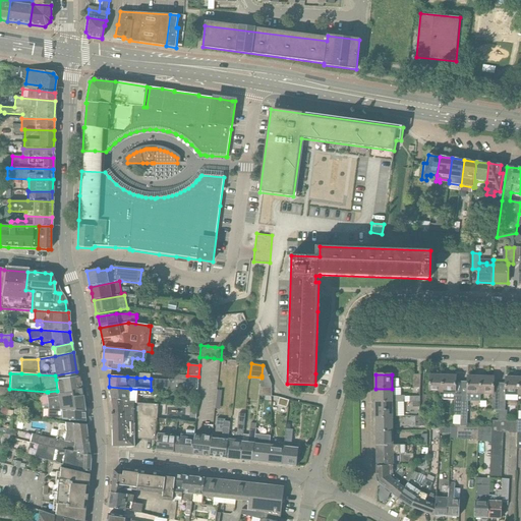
[(169,391),(197,393),(198,377),(187,375),(187,378),(174,377),(173,381),(170,380),(151,379),(151,390),(169,391)]
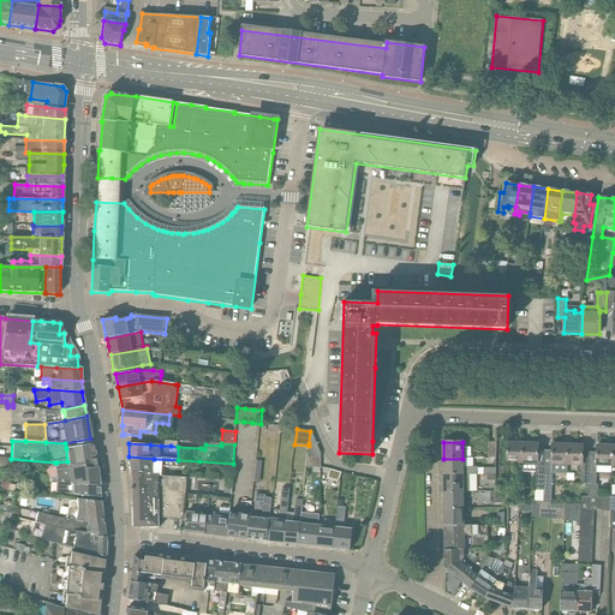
[(321,459),(321,454),(316,443),(309,443),(309,446),(308,458),(321,459)]
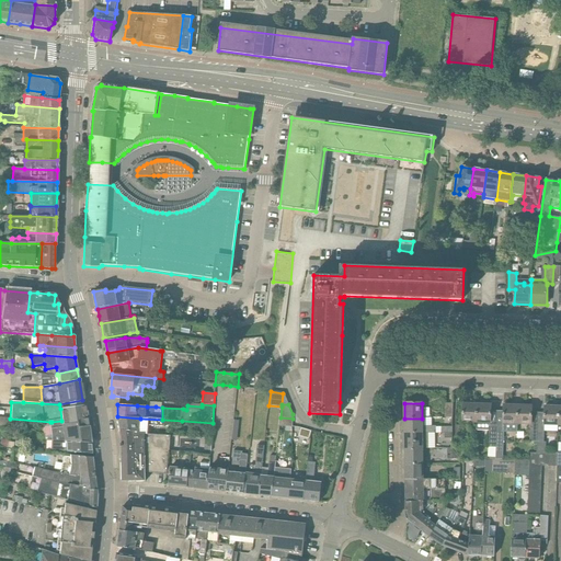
[(462,423),(477,423),(477,404),(462,404),(462,423)]
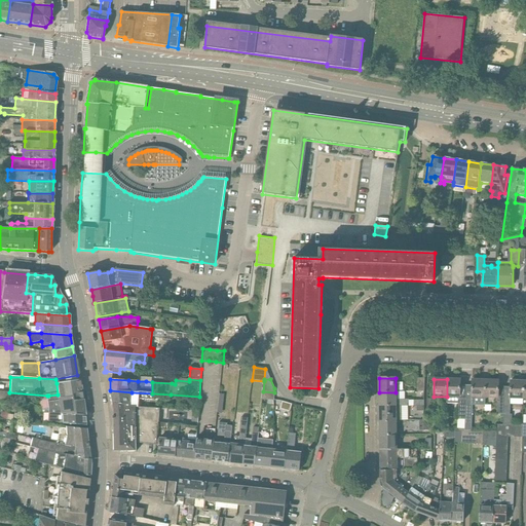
[(458,420),(464,420),(465,386),(460,385),(460,380),(447,379),(447,397),(447,403),(458,404),(458,420)]
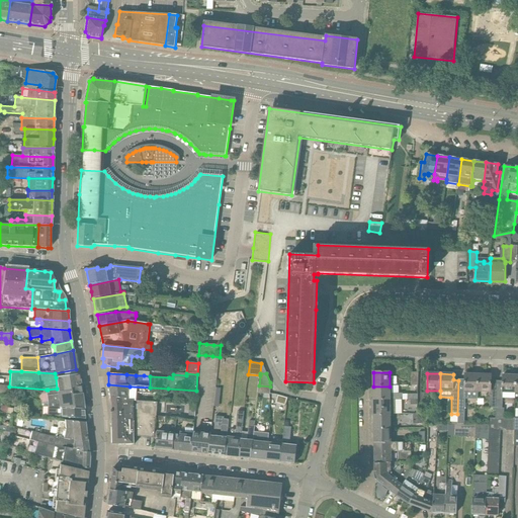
[(71,396),(82,395),(82,394),(81,394),(79,374),(56,377),(57,389),(58,393),(71,391),(71,396)]
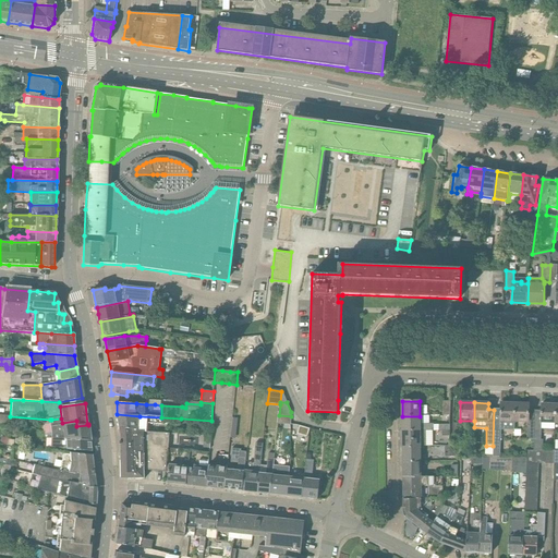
[(494,410),(493,446),(493,458),(500,457),(500,439),(501,439),(501,431),(514,431),(514,423),(514,403),(501,403),(500,410),(494,410)]
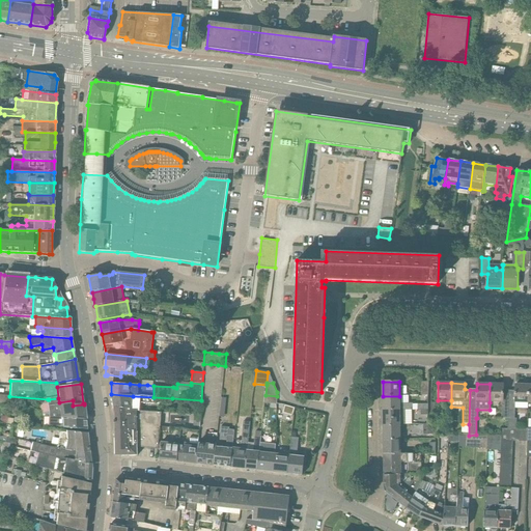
[(502,418),(508,418),(509,391),(503,391),(503,385),(490,384),(490,402),(501,402),(501,406),(502,406),(502,418)]
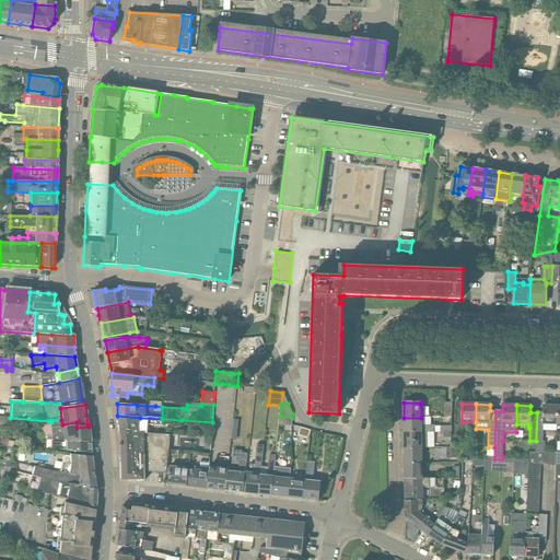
[(545,426),(557,426),(558,407),(544,406),(544,412),(537,412),(536,441),(543,442),(544,428),(545,428),(545,426)]
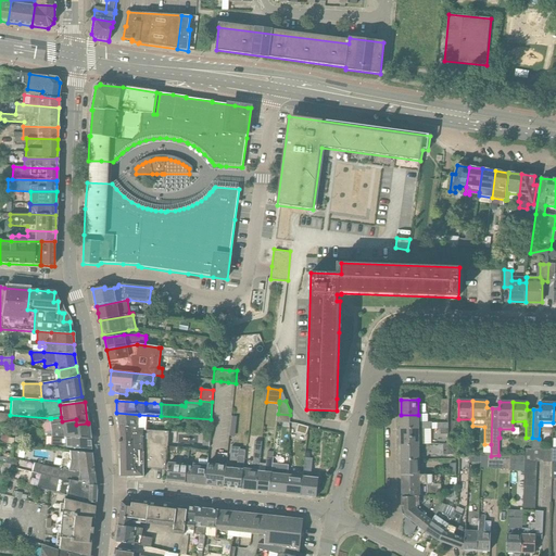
[(0,413),(0,422),(8,424),(9,415),(0,413)]
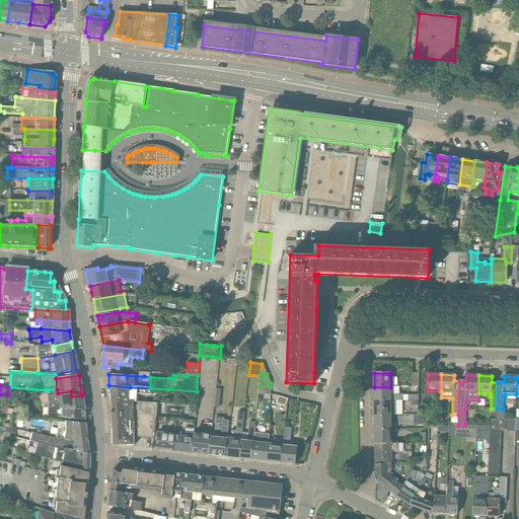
[(129,402),(129,400),(130,387),(108,385),(108,388),(109,388),(112,398),(112,401),(129,402)]
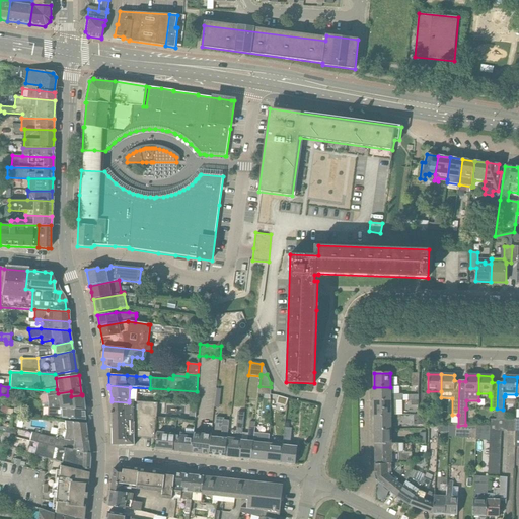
[(258,394),(270,395),(271,387),(260,386),(258,394)]
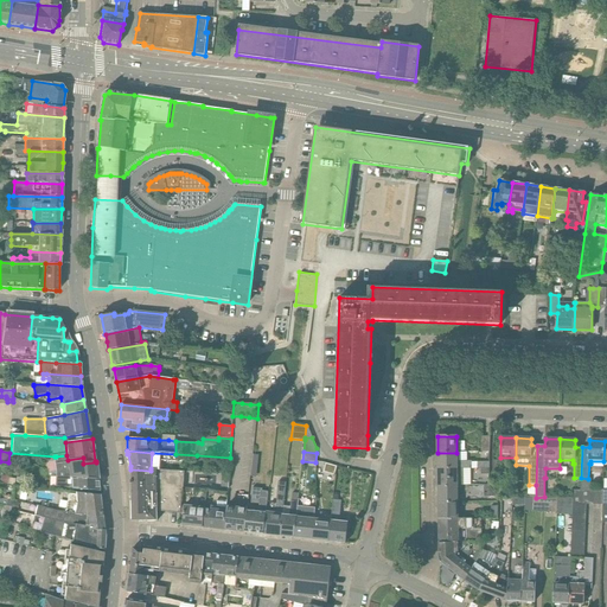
[(472,461),(457,461),(457,453),(438,453),(438,470),(462,470),(472,470),(472,461)]
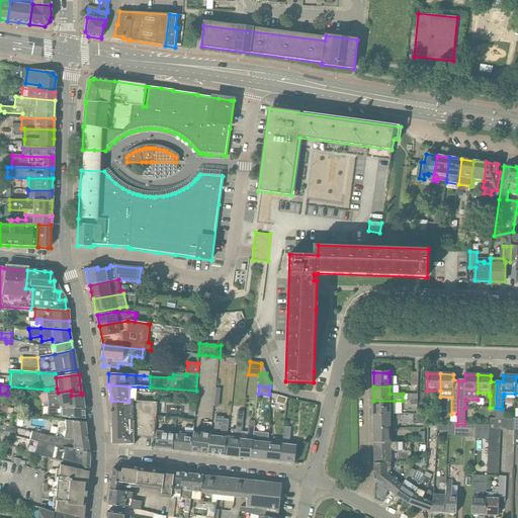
[(48,407),(83,409),(84,409),(84,408),(83,408),(82,395),(71,396),(71,391),(58,393),(57,389),(48,390),(49,394),(47,394),(47,397),(48,404),(48,407)]
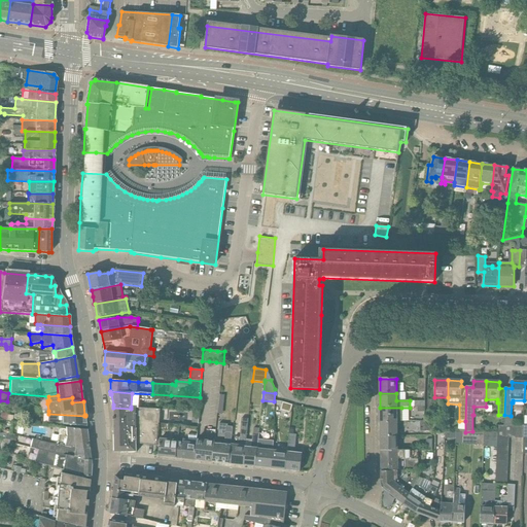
[(156,446),(159,429),(159,424),(161,410),(136,407),(131,407),(131,409),(113,408),(113,420),(114,435),(119,435),(119,453),(137,452),(137,444),(156,446)]
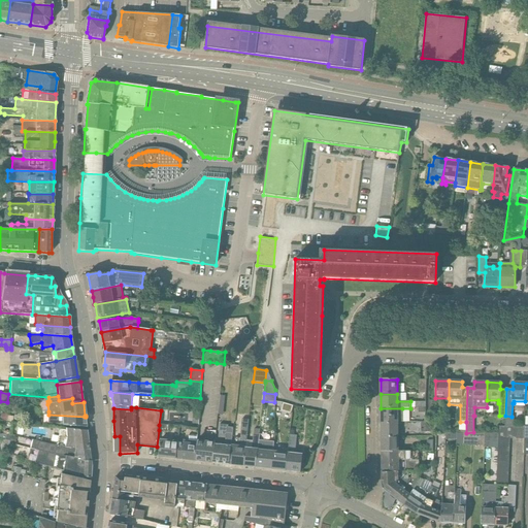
[(381,423),(398,423),(403,423),(402,408),(381,408),(381,423)]
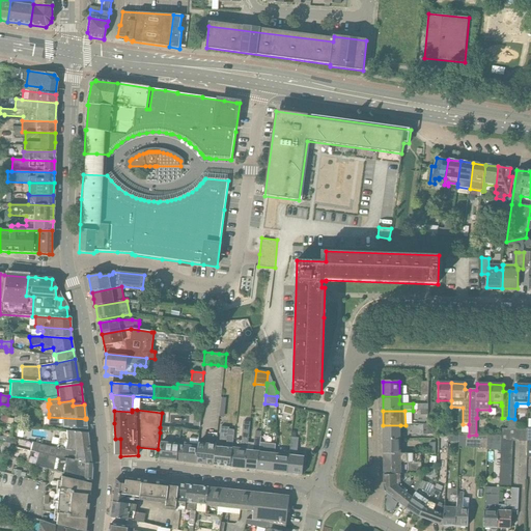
[(85,419),(49,417),(49,426),(57,426),(57,427),(76,429),(76,432),(87,434),(85,419)]
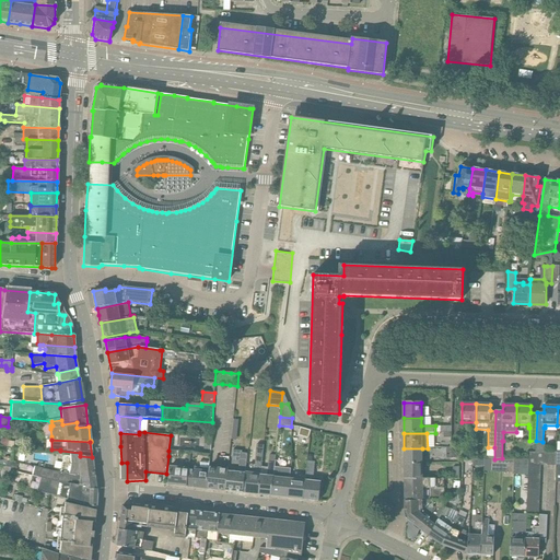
[(258,494),(260,475),(264,445),(257,444),(255,465),(249,465),(248,471),(245,471),(244,493),(258,494)]
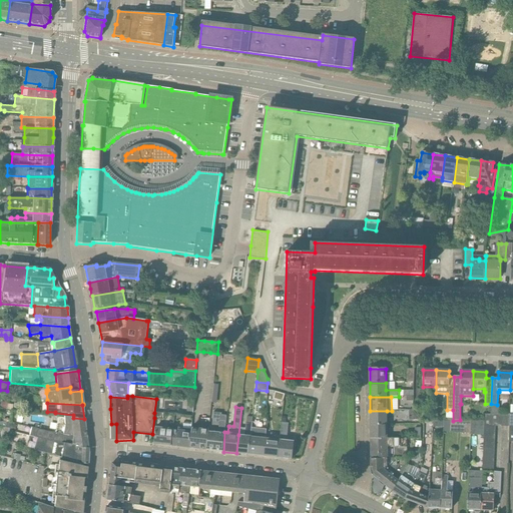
[(409,420),(421,420),(413,410),(409,410),(409,420)]
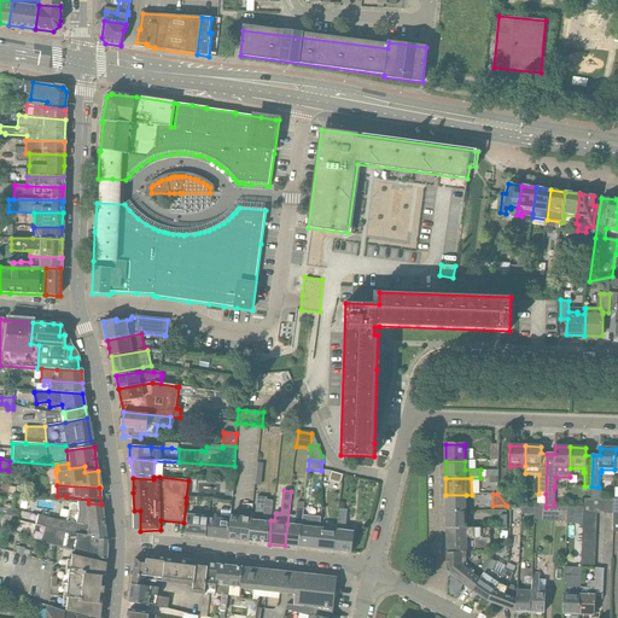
[(447,512),(466,512),(466,495),(445,495),(447,512)]
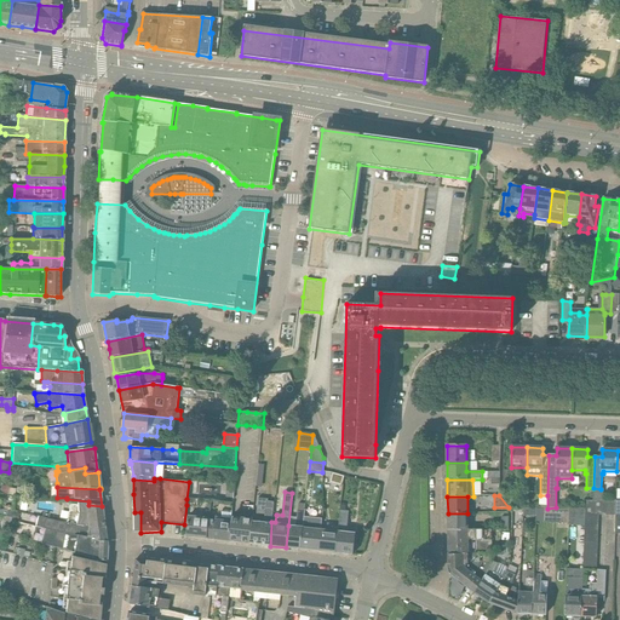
[(250,544),(270,546),(271,522),(274,503),(268,501),(268,499),(258,498),(256,514),(265,515),(264,523),(252,522),(250,544)]
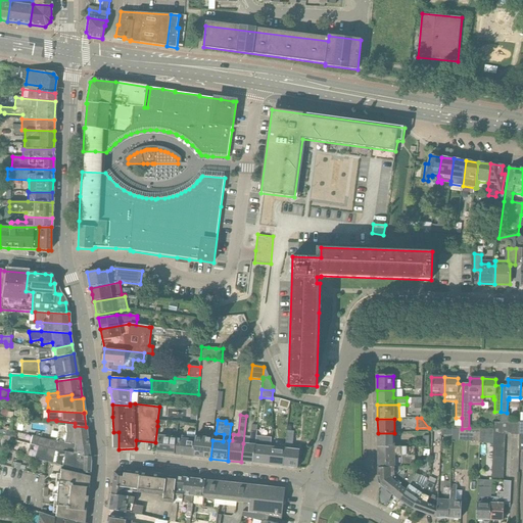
[(493,434),(506,435),(512,435),(513,422),(493,422),(493,428),(493,434)]
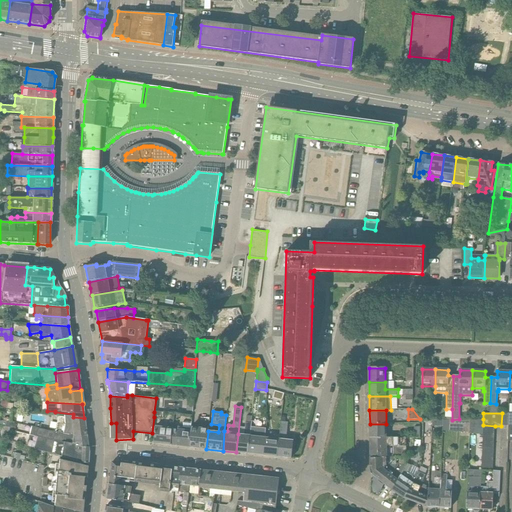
[(55,432),(86,438),(84,418),(73,417),(64,416),(64,417),(58,417),(56,424),(55,432)]
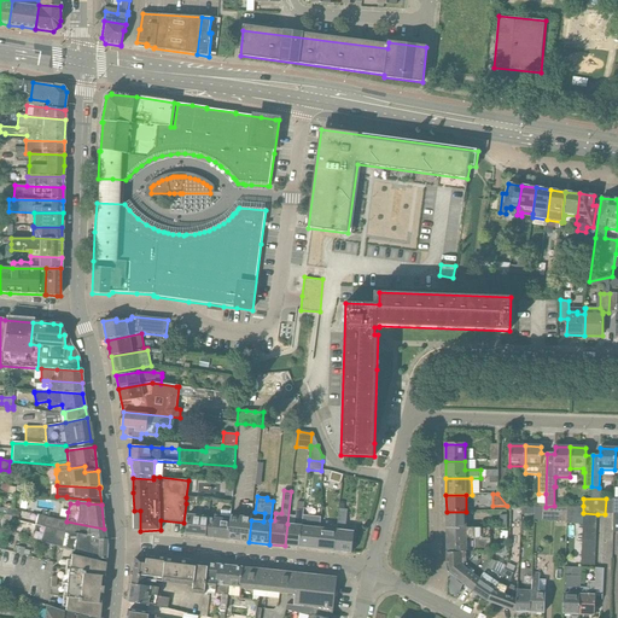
[(285,546),(301,547),(303,516),(304,508),(304,502),(297,502),(295,525),(287,524),(285,546)]
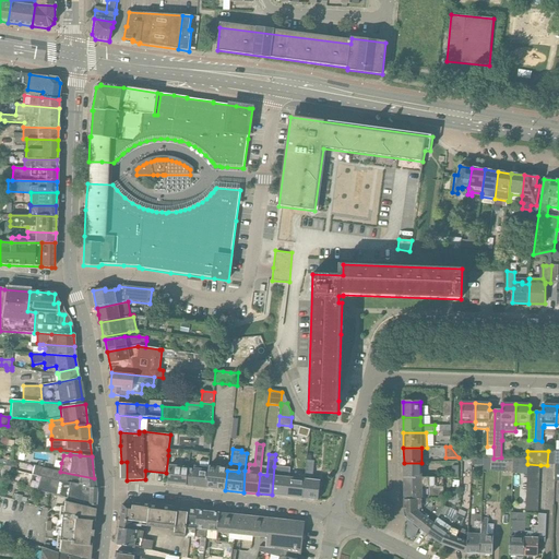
[(501,458),(494,459),(490,459),(490,472),(513,472),(513,468),(513,458),(501,458)]
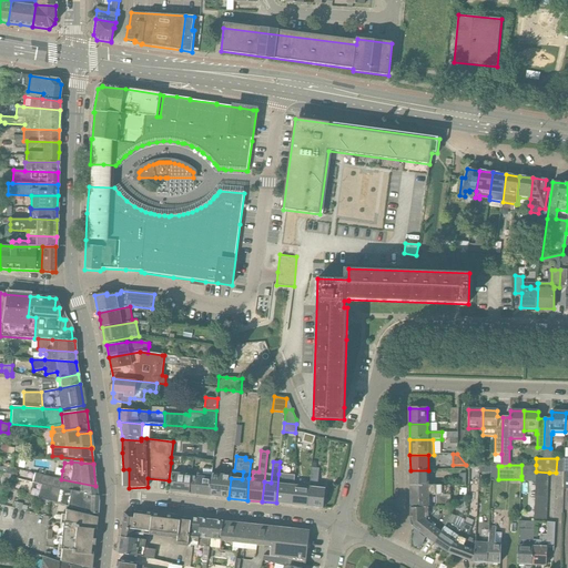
[(521,465),(521,476),(536,476),(536,472),(536,465),(521,465)]
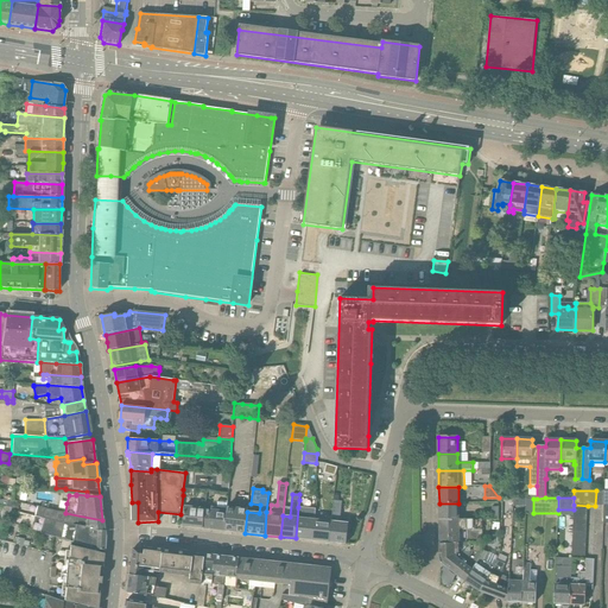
[(346,544),(348,523),(340,521),(342,501),(334,500),(334,501),(333,510),(331,518),(331,520),(329,542),(346,544)]
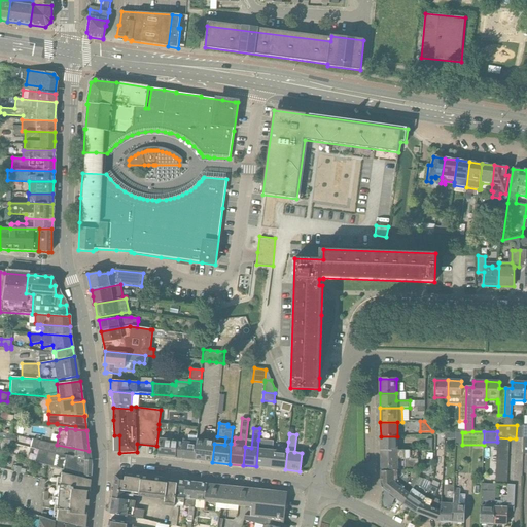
[(184,459),(195,460),(197,436),(188,435),(188,441),(183,440),(183,442),(178,441),(176,458),(184,459)]
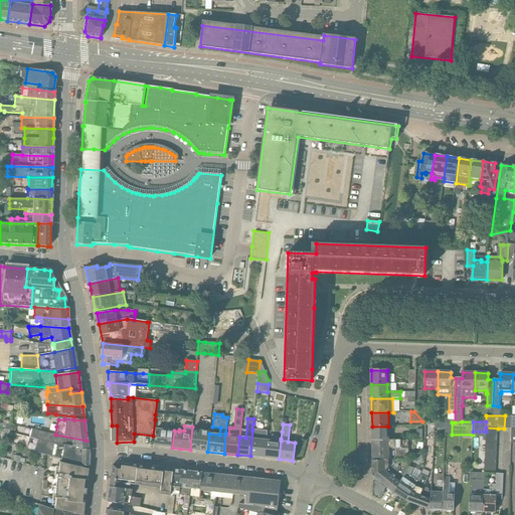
[(372,441),(388,441),(388,426),(372,426),(372,441)]
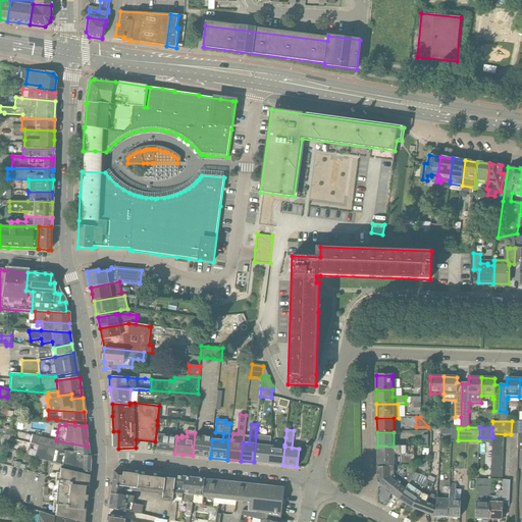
[(157,452),(174,454),(176,436),(158,434),(157,452)]
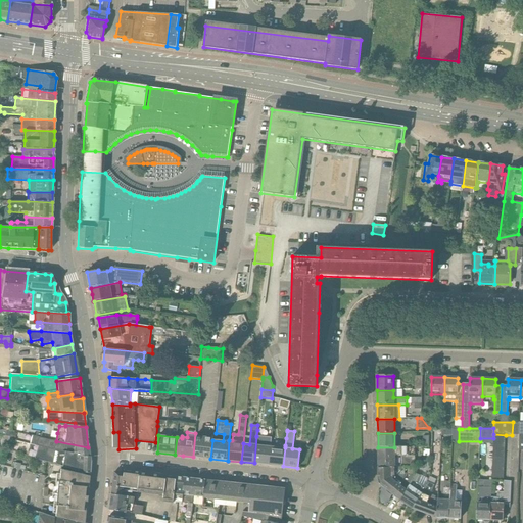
[(81,458),(90,457),(88,447),(56,441),(49,440),(32,436),(30,444),(48,449),(73,454),(80,454),(81,458)]
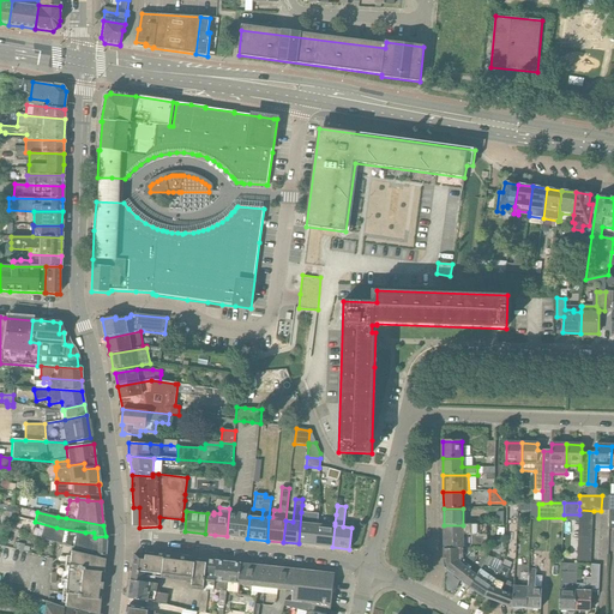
[(318,524),(319,515),(301,512),(299,543),(315,546),(318,524)]
